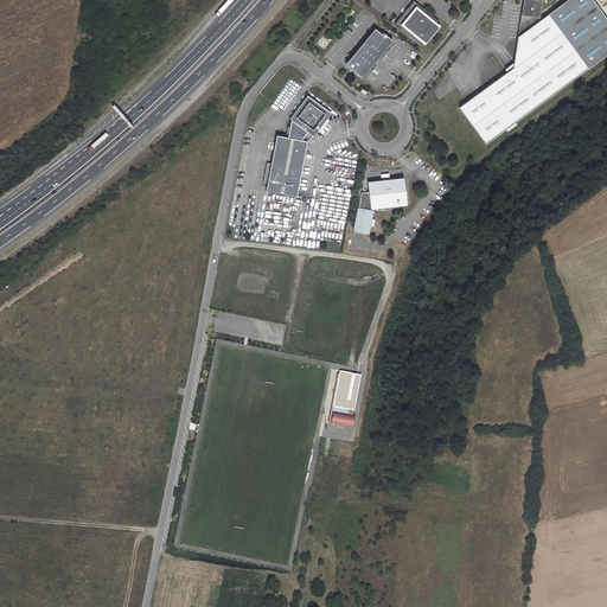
[(522,0),(517,36),(541,19),(538,18),(541,2),(540,0),(522,0)]
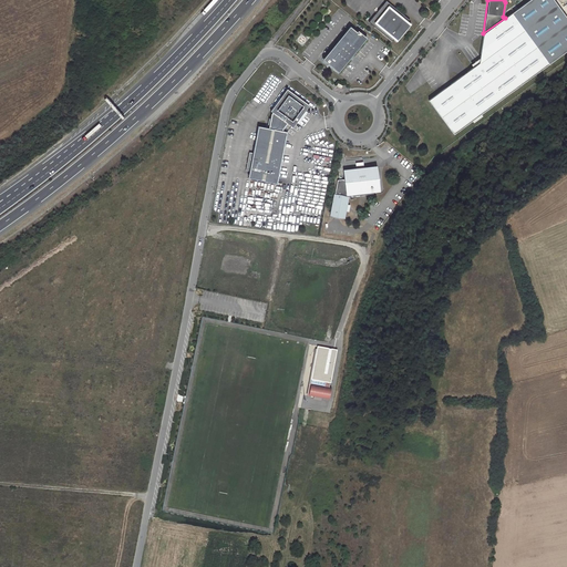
[(566,20),(552,0),(529,0),(512,13),(549,63),(566,50),(566,20)]
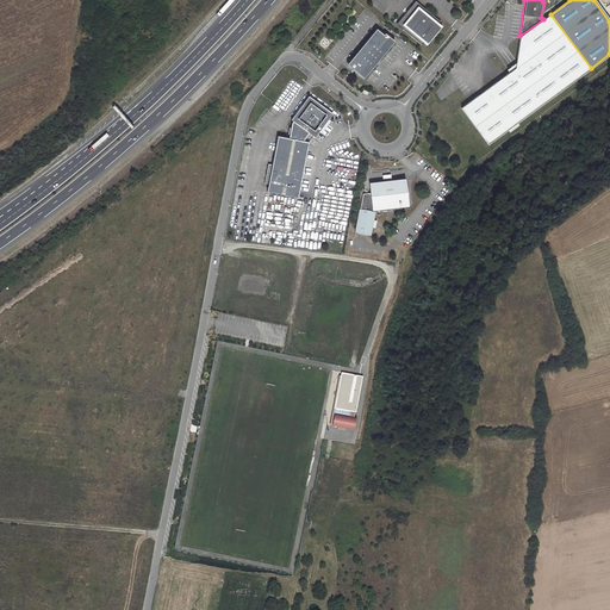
[(425,49),(442,30),(441,30),(440,31),(437,29),(441,25),(416,4),(396,26),(421,48),(424,45),(427,47),(425,48),(425,49)]
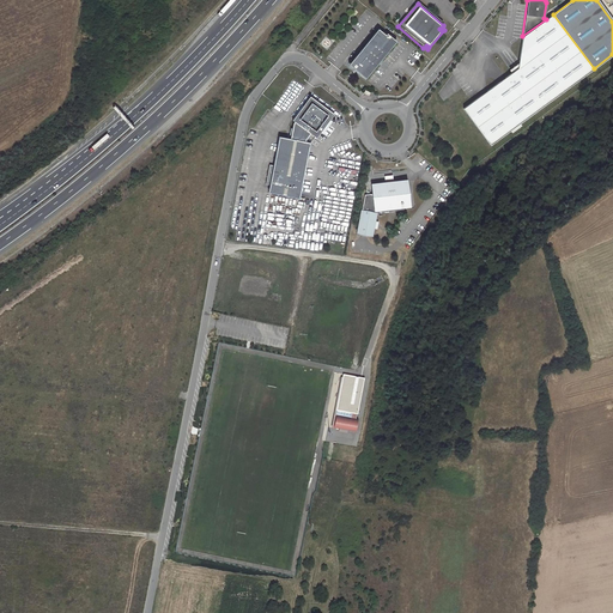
[(546,19),(522,36),(519,60),(523,66),(463,110),(491,147),(594,68),(553,14),(546,19)]
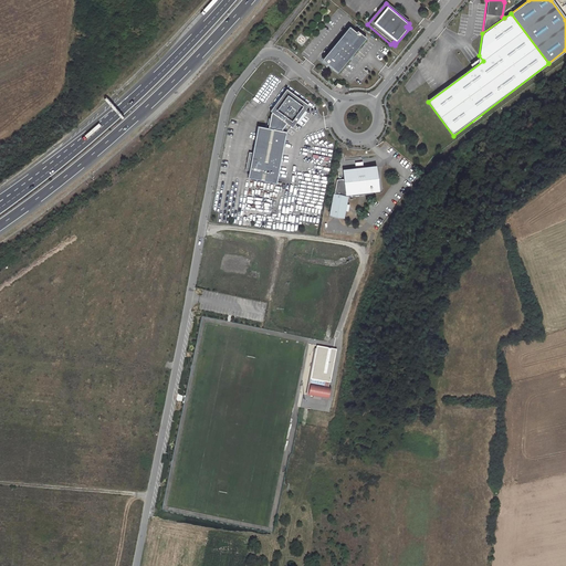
[(349,28),(325,60),(339,72),(365,42),(349,28)]
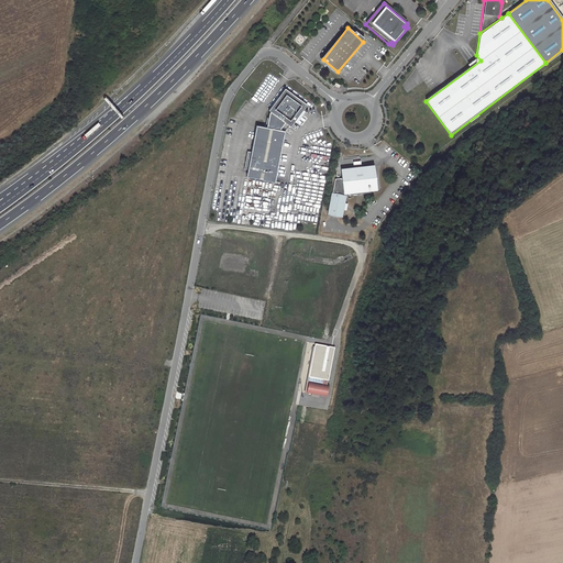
[(247,169),(275,175),(284,131),(288,125),(290,127),(294,121),(301,110),(306,105),(284,88),(267,110),(269,111),(268,112),(266,127),(255,125),(251,152),(246,151),(243,168),(247,169)]
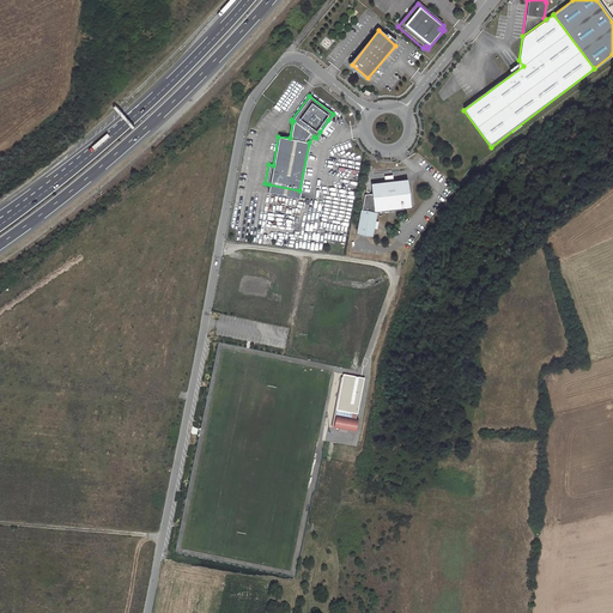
[(328,120),(320,132),(323,133),(332,122),(328,120)]
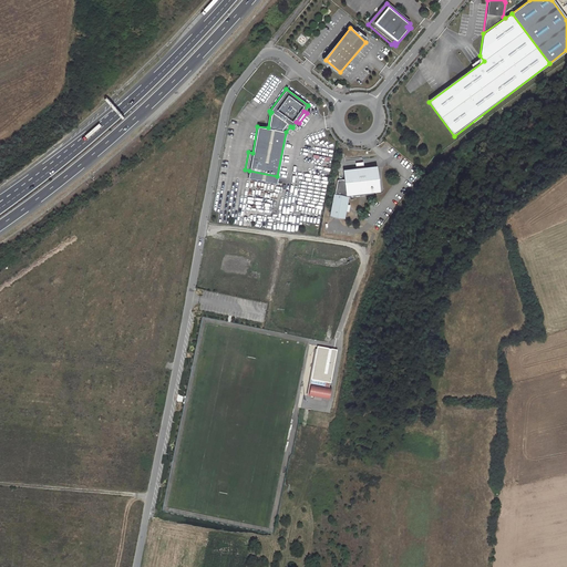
[(378,167),(346,169),(347,179),(348,193),(380,191),(378,167)]
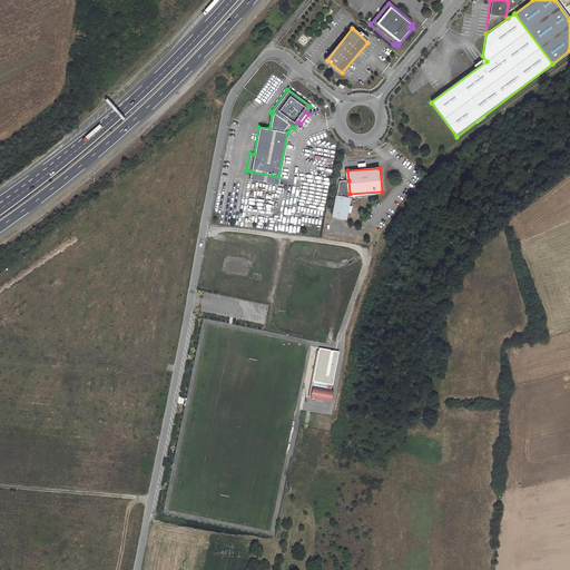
[(278,177),(251,172),(248,178),(277,184),(278,177)]
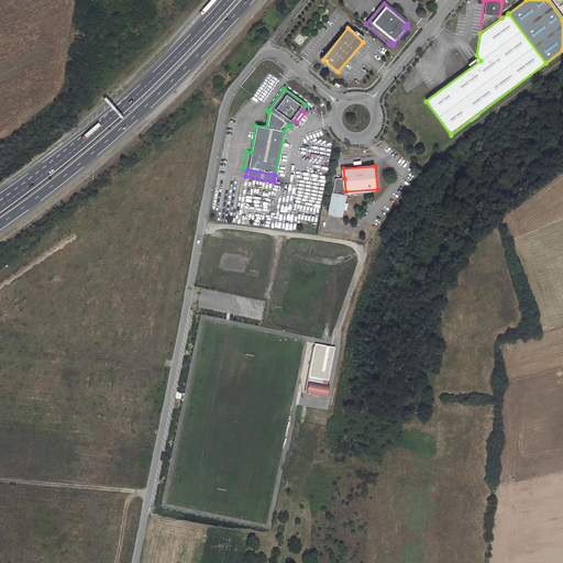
[(337,178),(333,192),(345,195),(345,191),(344,178),(337,178)]
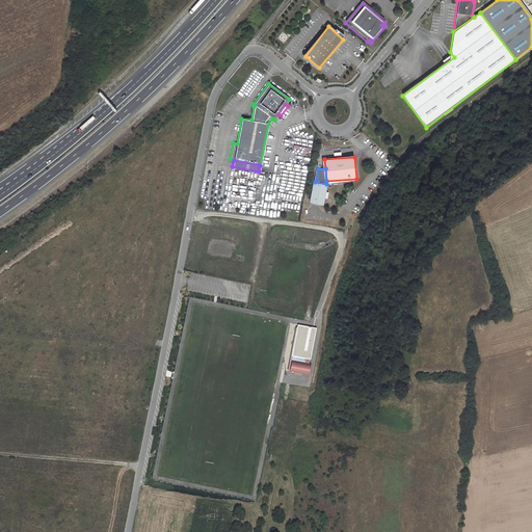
[(326,184),(315,182),(312,202),(323,204),(326,184)]
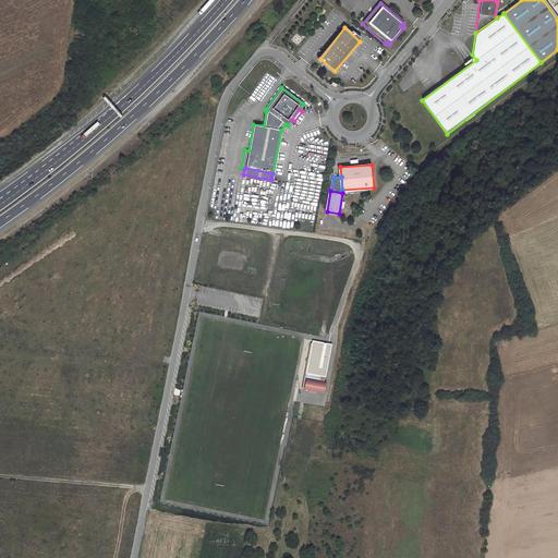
[(237,313),(256,317),(258,308),(239,305),(237,313)]
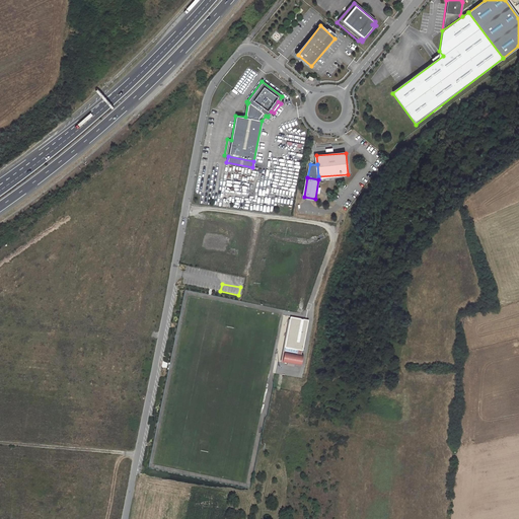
[(301,365),(307,318),(288,316),(284,347),(294,349),(294,352),(281,350),(280,362),(301,365)]
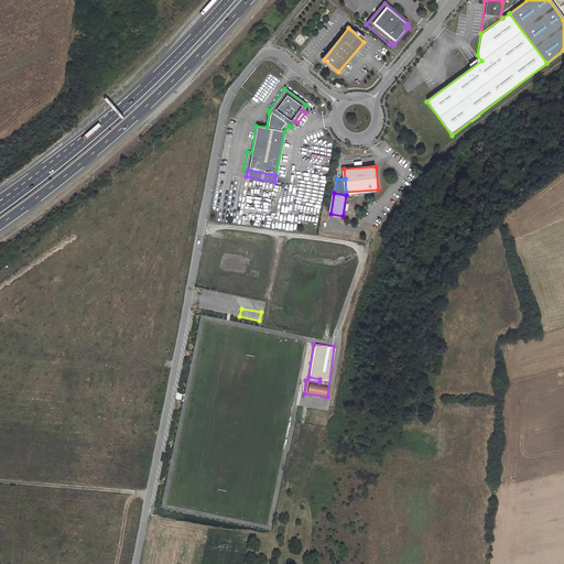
All buildings are outlined.
